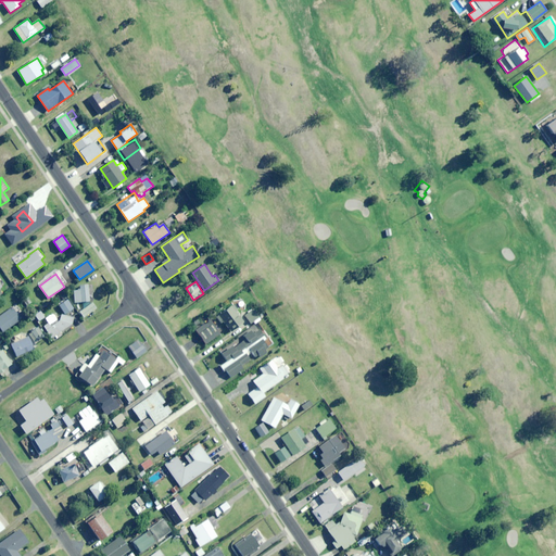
[(89,283),(79,283),(79,289),(75,289),(75,302),(90,302),(89,283)]
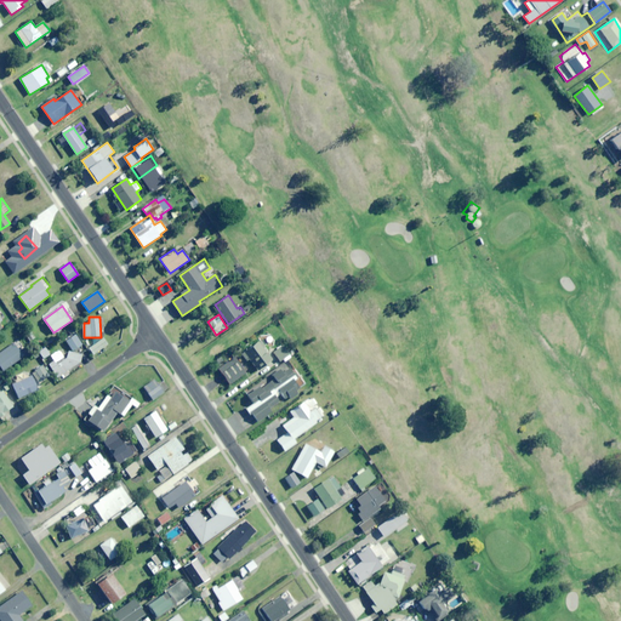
[(73,351),(83,345),(75,334),(66,341),(73,351)]
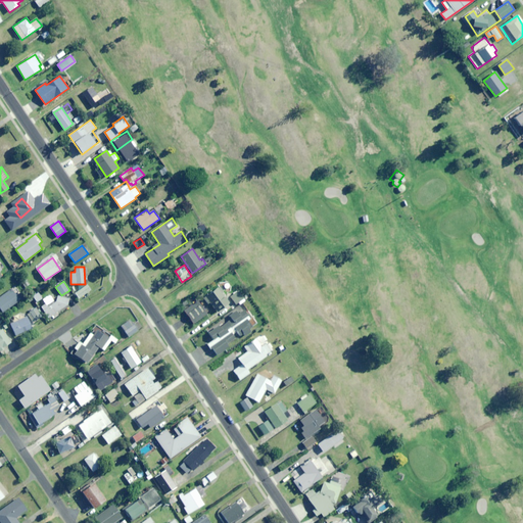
[(79,298),(91,290),(87,285),(75,293),(79,298)]
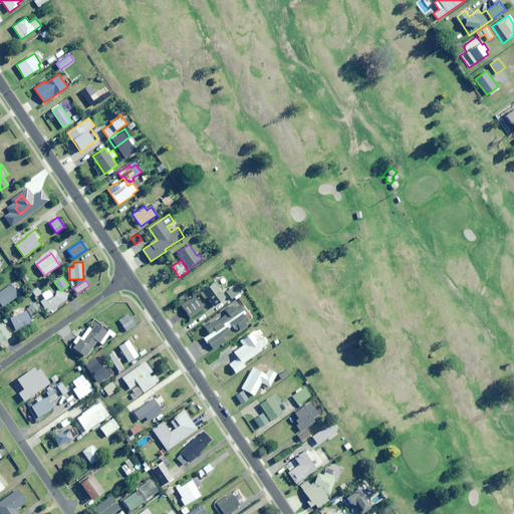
[(218,287),(219,286),(215,282),(201,291),(205,297),(206,296),(214,306),(225,298),(218,287)]
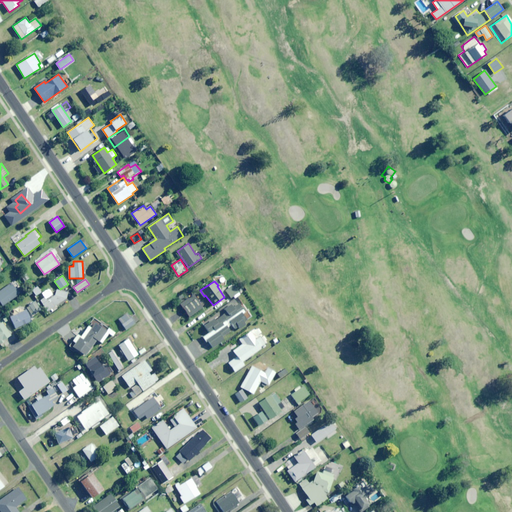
[(0,302),(2,306),(19,294),(12,283),(0,290),(0,302)]
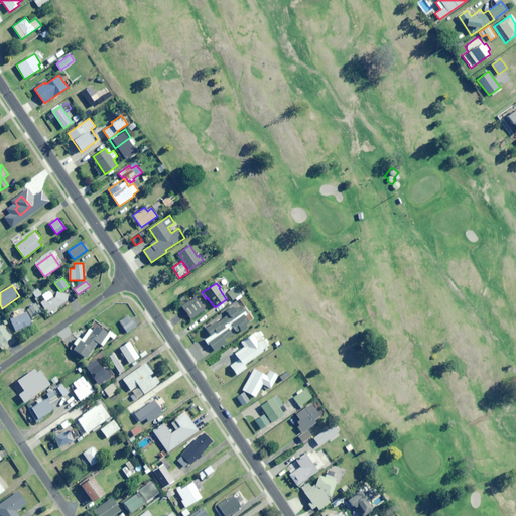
[(236,286),(227,292),(233,301),(236,299),(237,301),(243,297),(236,286)]
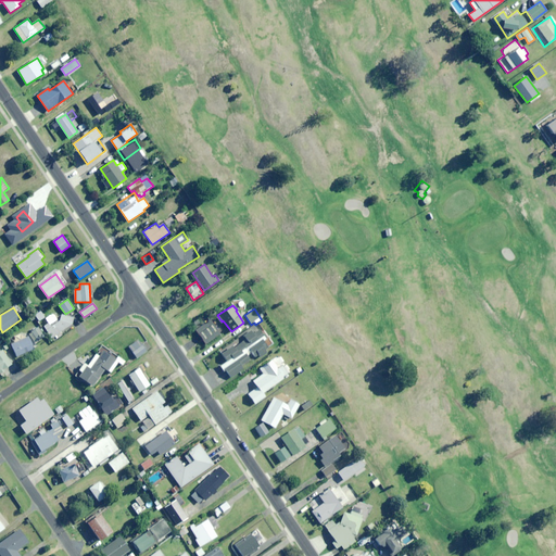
[(39,320),(45,317),(40,311),(35,315),(39,320)]
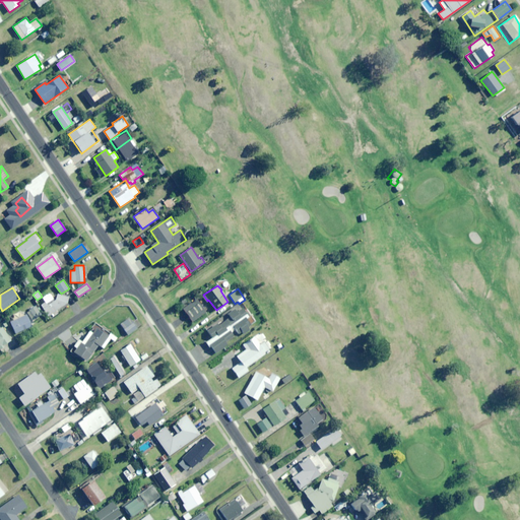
[(41,303),(49,315),(68,303),(69,297),(57,294),(56,300),(48,305),(45,300),(41,303)]
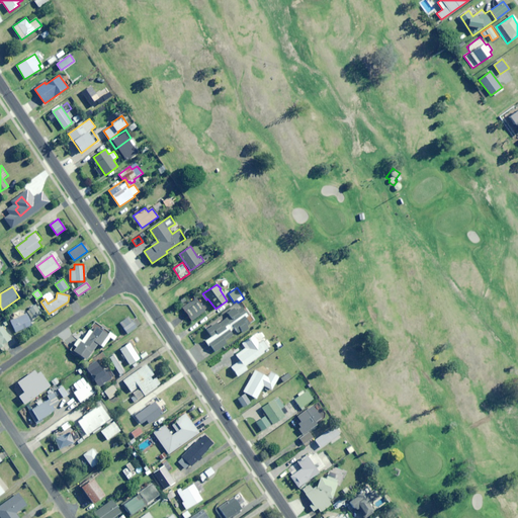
[(194,322),(207,313),(198,300),(186,309),(194,322)]
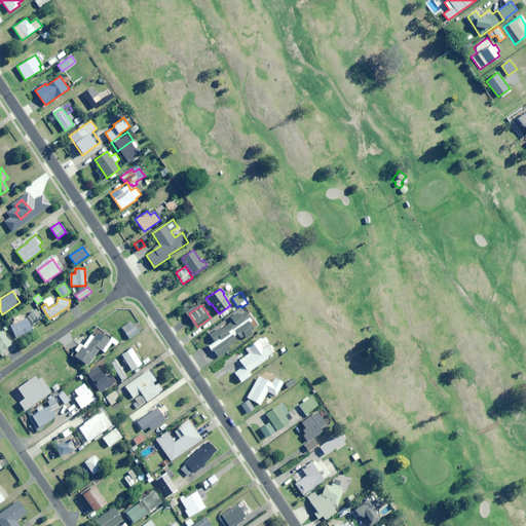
[(35,323),(42,318),(37,309),(31,313),(35,323)]
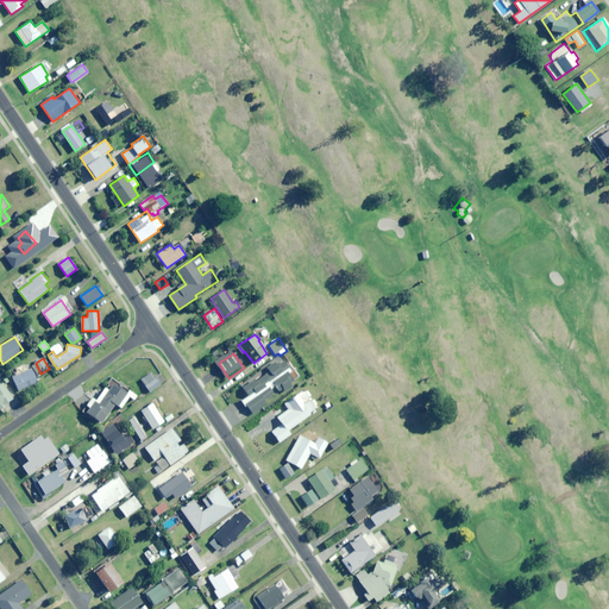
[(249,393),(288,365),(284,360),(278,365),(276,362),(262,371),(263,375),(244,388),(249,393)]
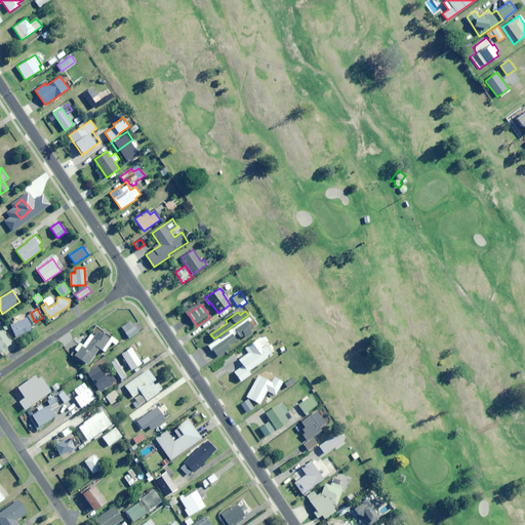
[(16,336),(32,329),(27,318),(10,325),(16,336)]
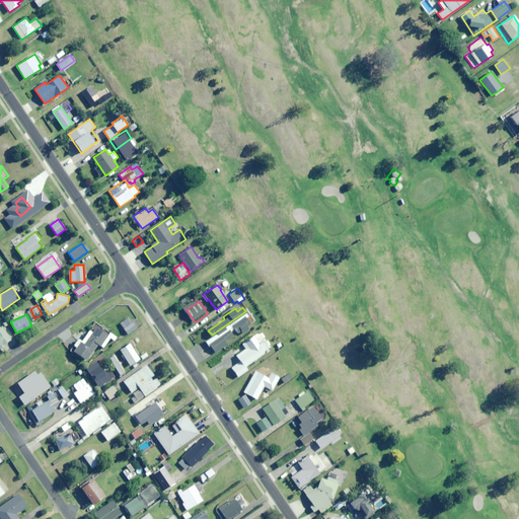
[(248,326),(251,324),(245,316),(233,325),(239,334),(241,331),(243,334),(250,329),(248,326)]
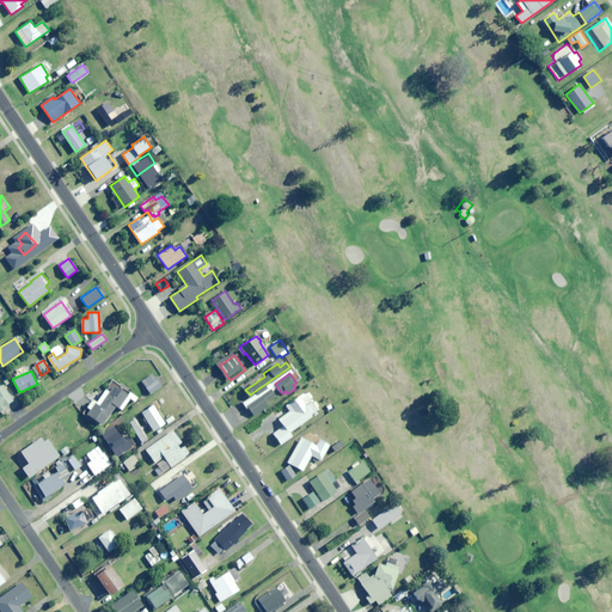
[(151,395),(161,386),(153,374),(142,383),(151,395)]
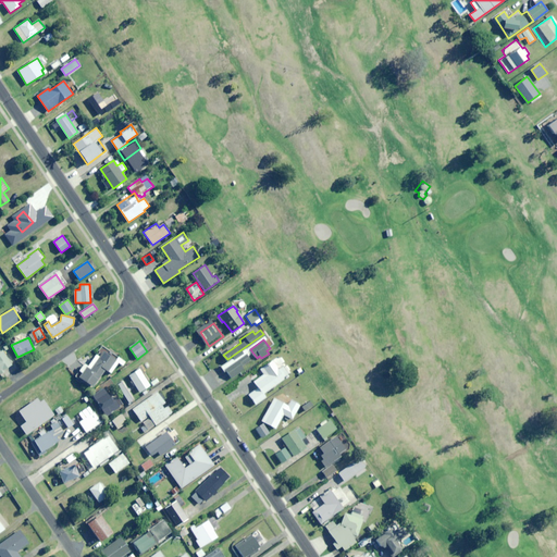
[(122,366),(125,362),(103,347),(97,356),(96,355),(91,359),(85,355),(81,361),(84,363),(78,371),(82,373),(79,376),(94,387),(106,370),(110,373),(118,362),(122,366)]
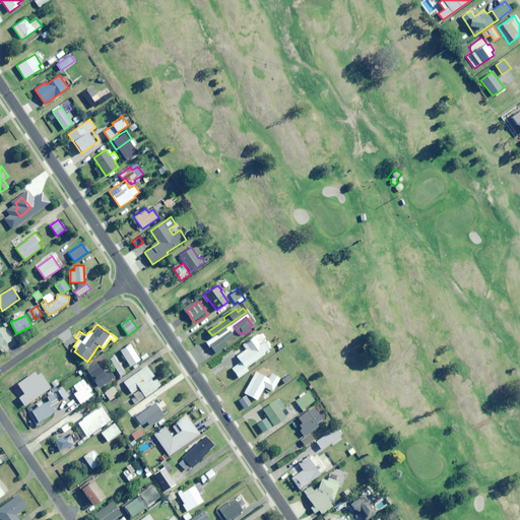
[(0,348),(1,350),(5,347),(4,345),(11,341),(2,327),(0,328),(0,348)]
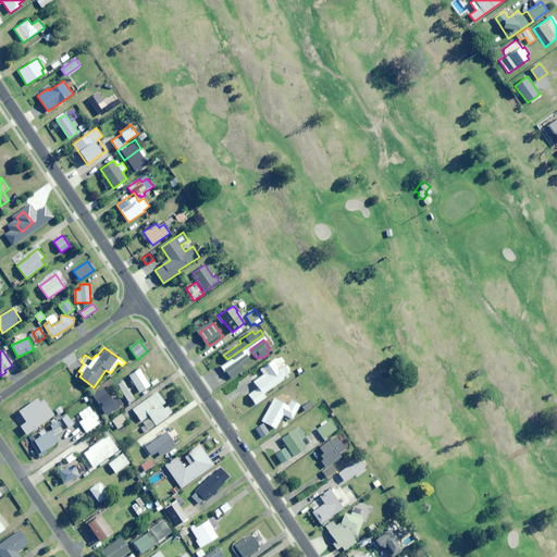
[(243,367),(251,360),(247,354),(225,370),(232,379),(244,370),(243,367)]
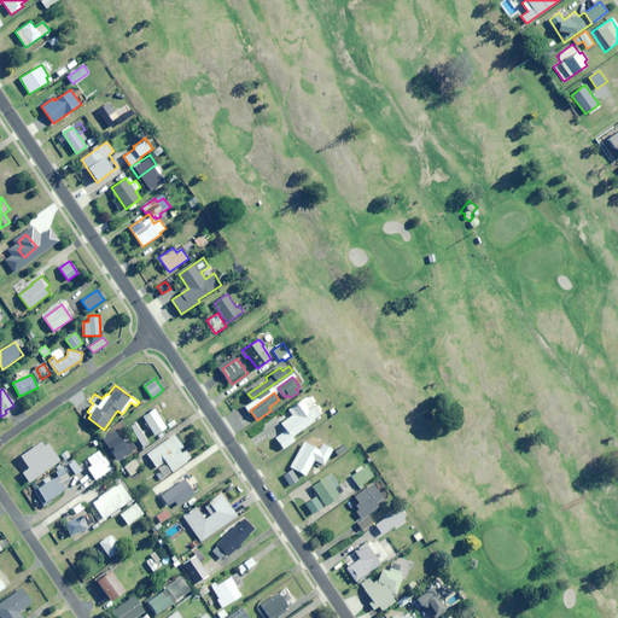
[(310,398),(309,396),(290,409),(293,415),(281,424),(287,431),(277,438),(284,449),(296,441),(292,437),(324,415),(320,412),(322,409),(321,407),(319,408),(315,403),(318,402),(313,396),(310,398)]
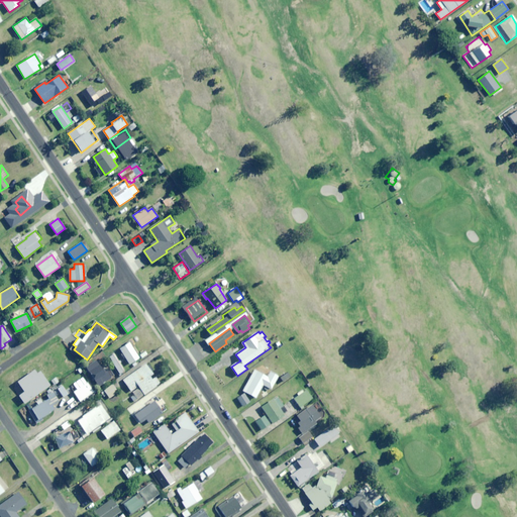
[(284,344),(280,339),(276,342),(280,347),(284,344)]
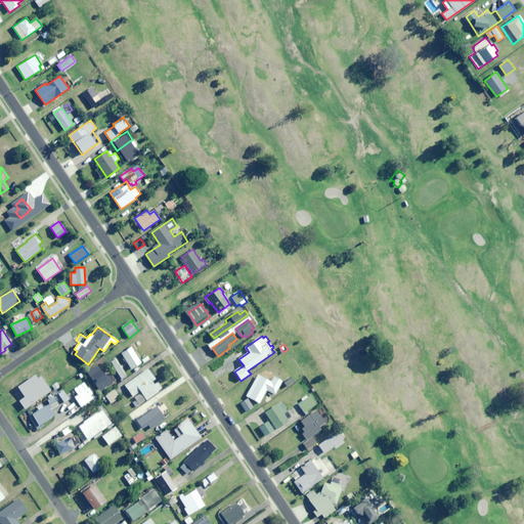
[(131,369),(141,362),(131,347),(121,353),(131,369)]
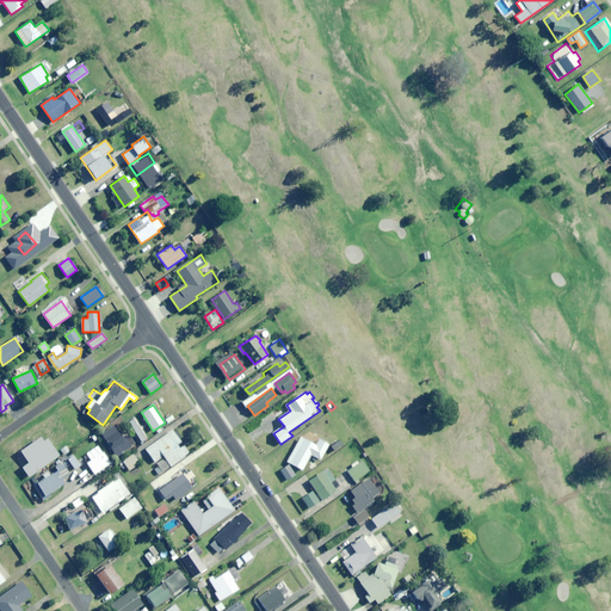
[(81,434),(86,431),(78,418),(73,420),(81,434)]
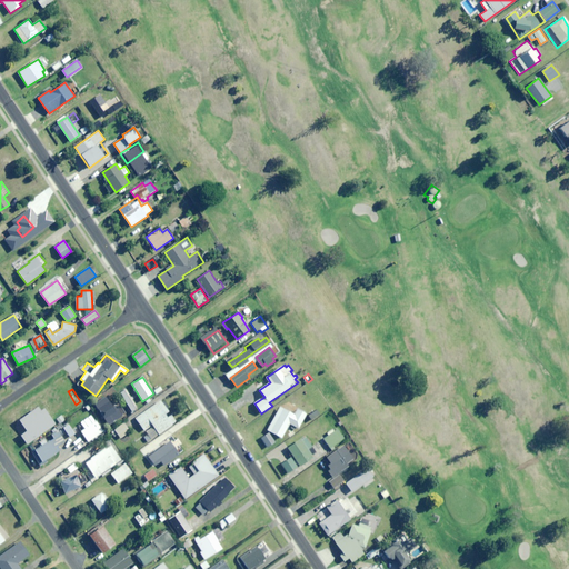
[(132,412),(137,409),(125,390),(120,392),(132,412)]
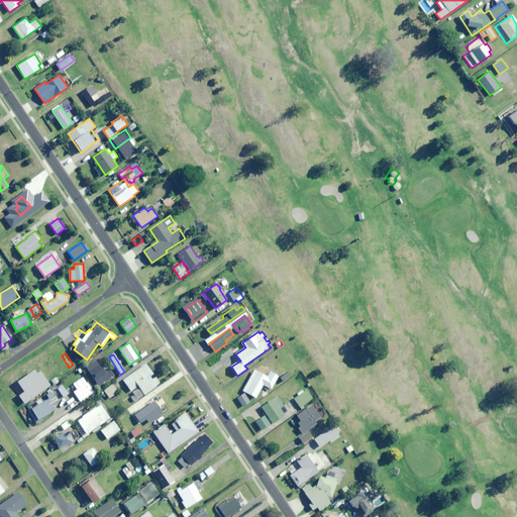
[(109,370),(105,373),(97,360),(87,368),(99,386),(113,377),(109,370)]
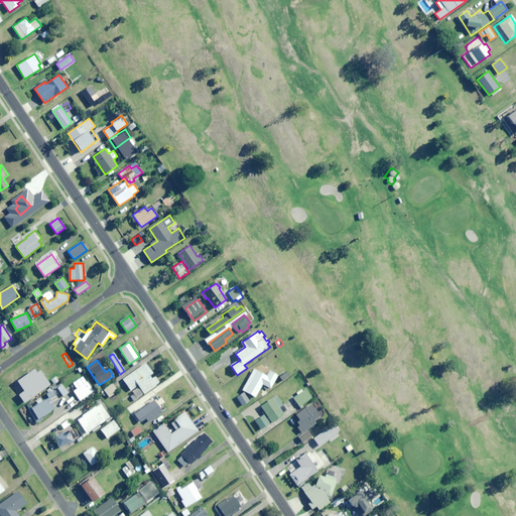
[(149,375),(152,373),(146,363),(123,379),(131,390),(138,385),(144,393),(160,383),(155,376),(151,379),(149,375)]
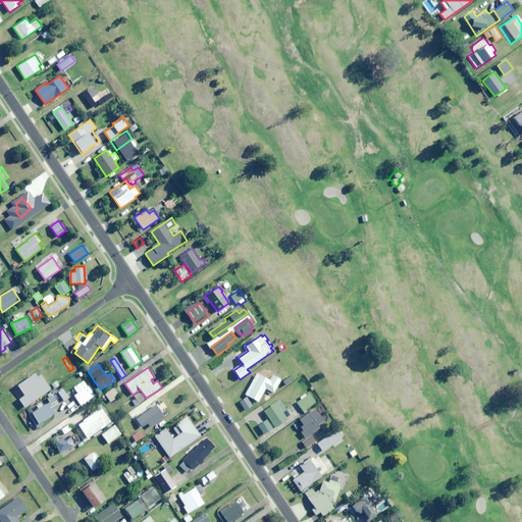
[(272,375),(269,380),(257,373),(246,394),(259,402),(266,388),(274,393),(281,379),(272,375)]
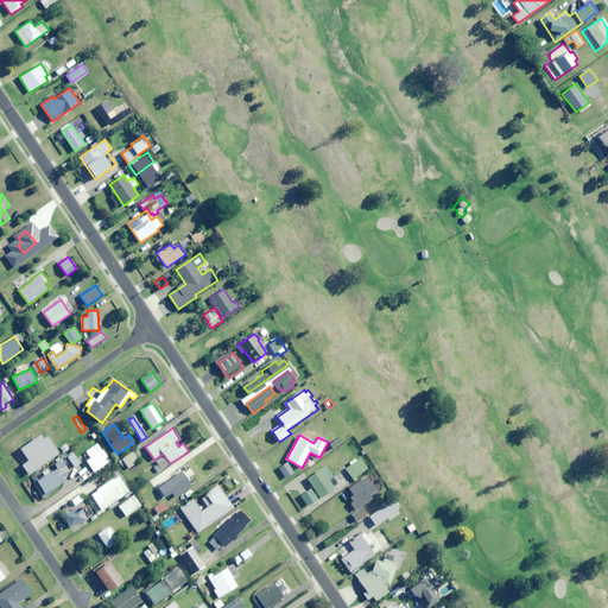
[(87,461),(95,473),(102,467),(102,466),(109,461),(101,450),(87,461)]
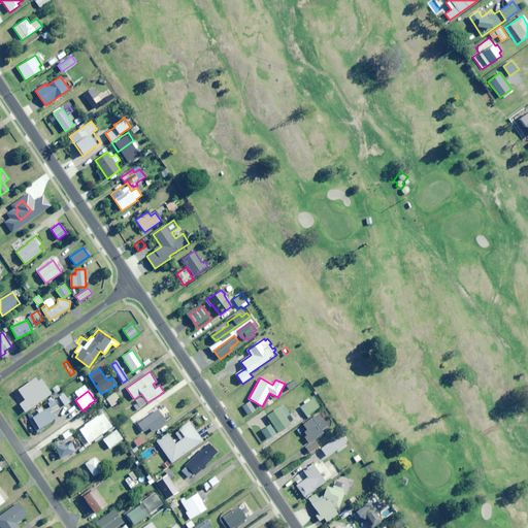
[(117,403),(121,400),(114,392),(105,399),(113,410),(120,406),(117,403)]
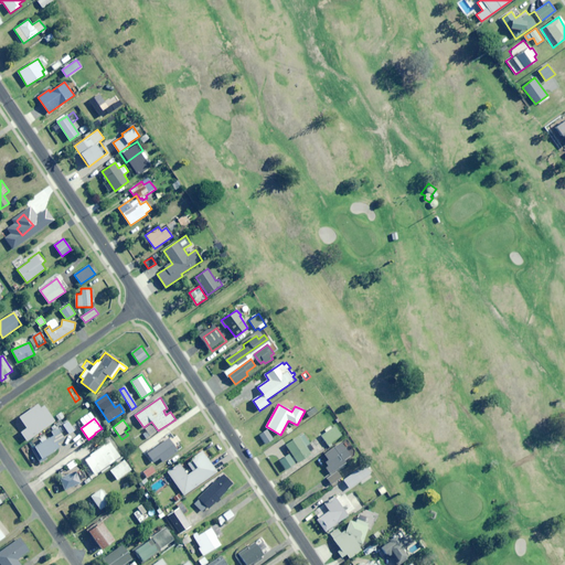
[(328,445),(342,435),(336,426),(322,436),(328,445)]
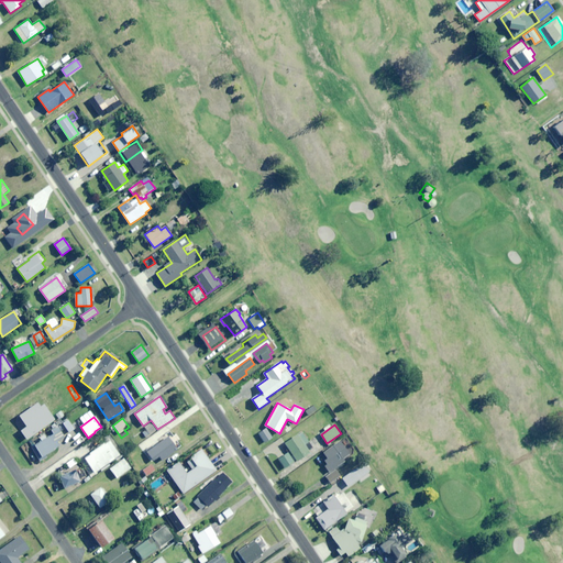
[(51,430),(53,433),(46,438),(44,433),(39,438),(41,441),(32,448),(41,461),(47,457),(46,455),(61,445),(58,441),(65,437),(57,426),(51,430)]
